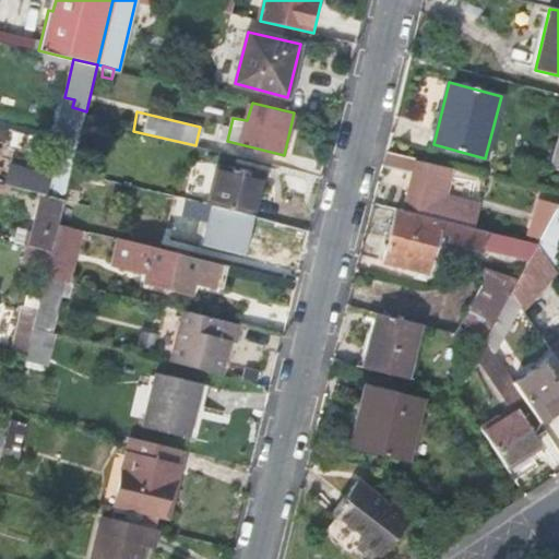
[(39,176),(35,193),(40,194),(64,200),(71,171),(78,146),(48,139),(39,176)]
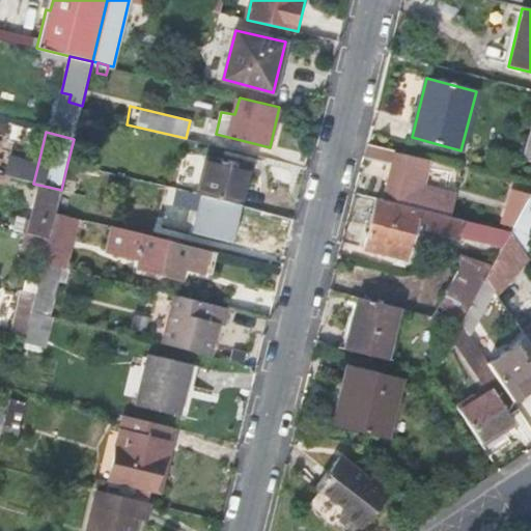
[(390,164),(393,150),(366,143),(364,152),(363,158),(390,164)]
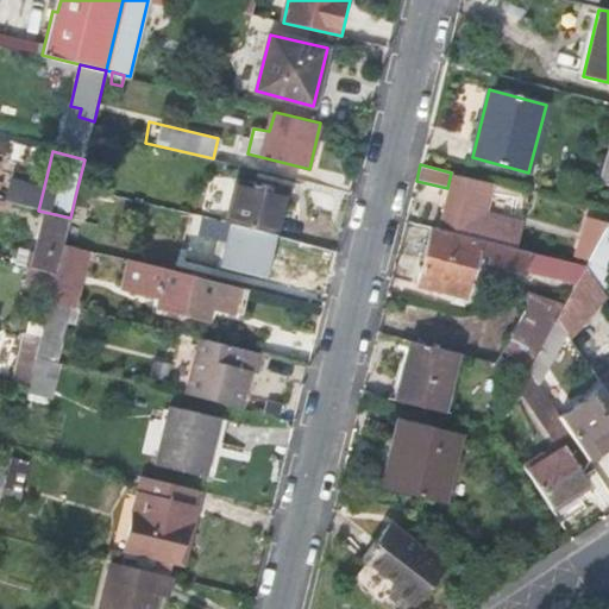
[(483,214),(489,187),(472,183),(472,181),(452,176),(440,230),(513,249),(519,223),(483,214)]
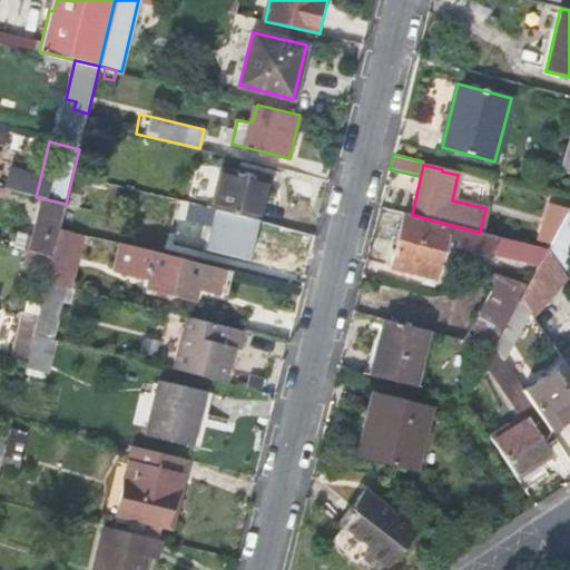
[(0,187),(36,197),(40,179),(0,168),(0,187)]
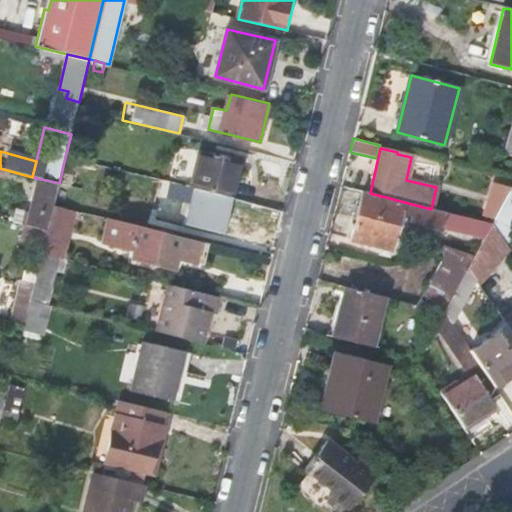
[(196,152),(188,187),(231,198),(240,162),(196,152)]
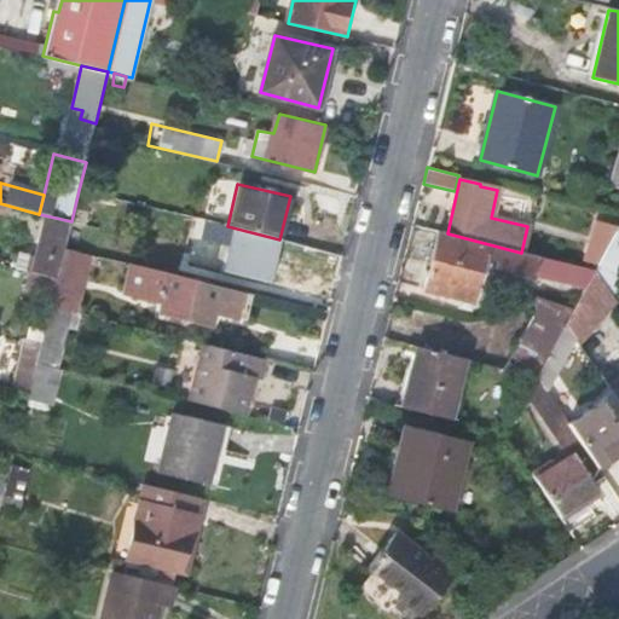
[(85,225),(92,194),(79,190),(71,221),(85,225)]
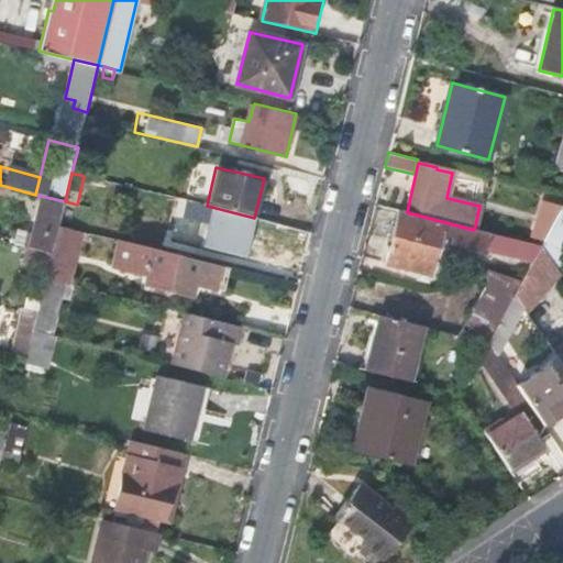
[(32,232),(28,246),(52,252),(59,225),(65,201),(41,196),(32,232)]
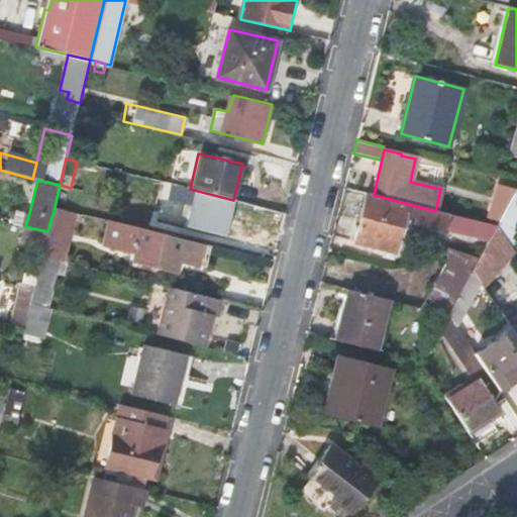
[(71,188),(60,185),(55,207),(78,212),(83,191),(71,188)]
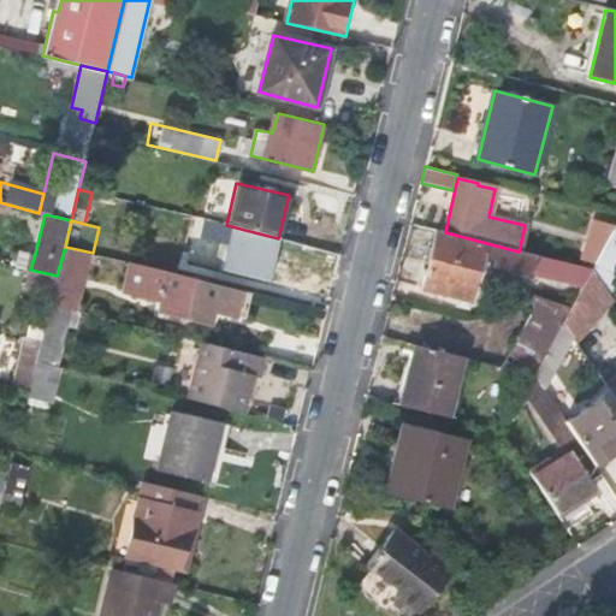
[(268,280),(278,238),(226,225),(211,223),(207,240),(229,244),(223,271),(268,280)]
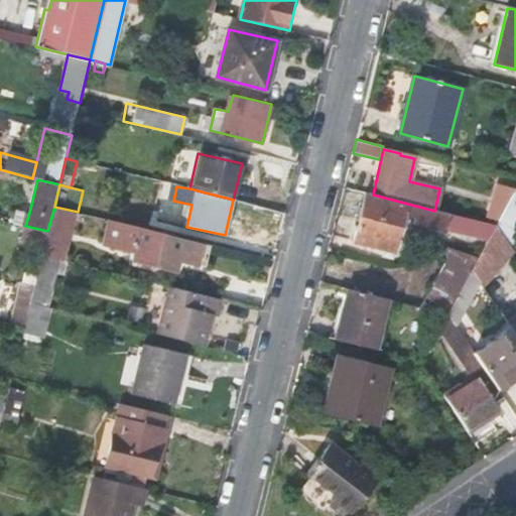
[(506,238),(515,219),(515,190),(497,225),(506,238)]
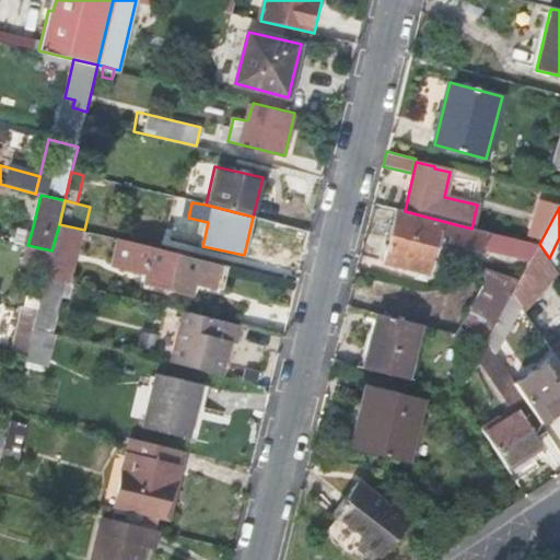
[(482,247),(532,260),(539,246),(471,229),(405,211),(398,210),(385,261),(417,269),(415,278),(427,281),(440,233),(451,236),(450,243),(481,251),(482,247)]
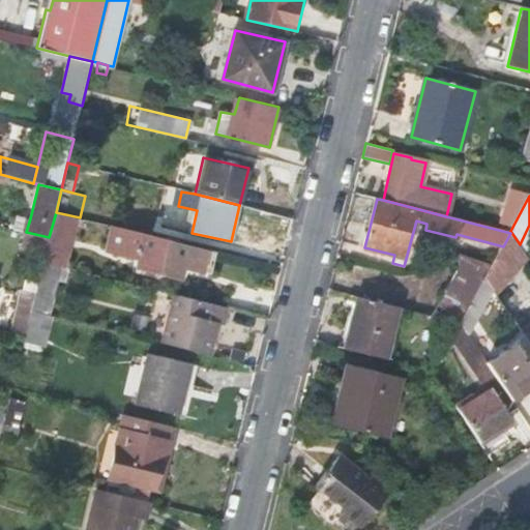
[(67,268),(80,217),(56,212),(49,237),(46,253),(43,262),(61,266),(67,268)]
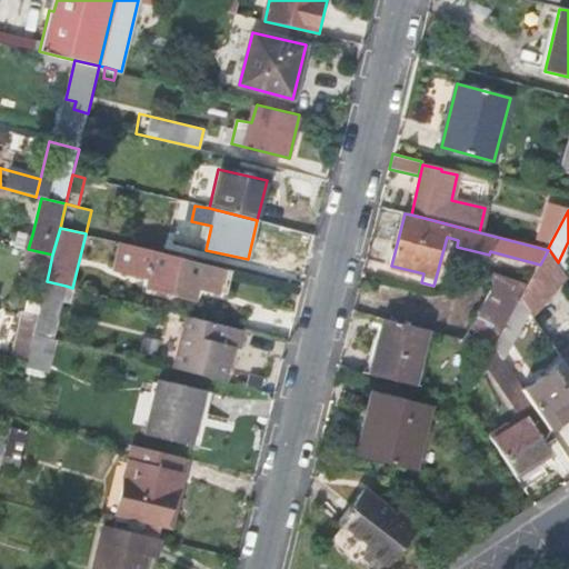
[(17,231),(13,246),(26,249),(28,249),(32,235),(17,231)]
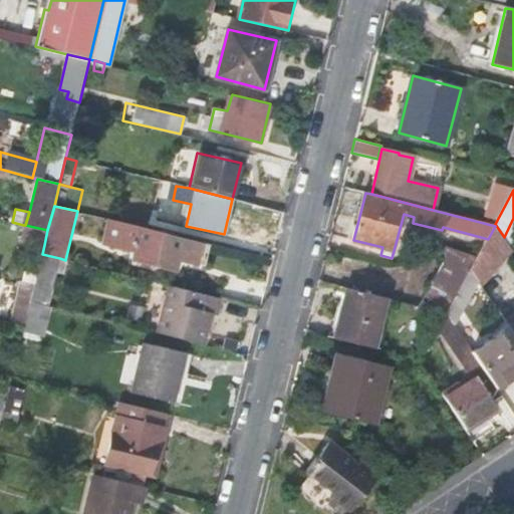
[(178,237),(106,219),(100,243),(133,250),(130,259),(172,269),(174,258),(202,265),(207,244),(183,238),(178,237)]
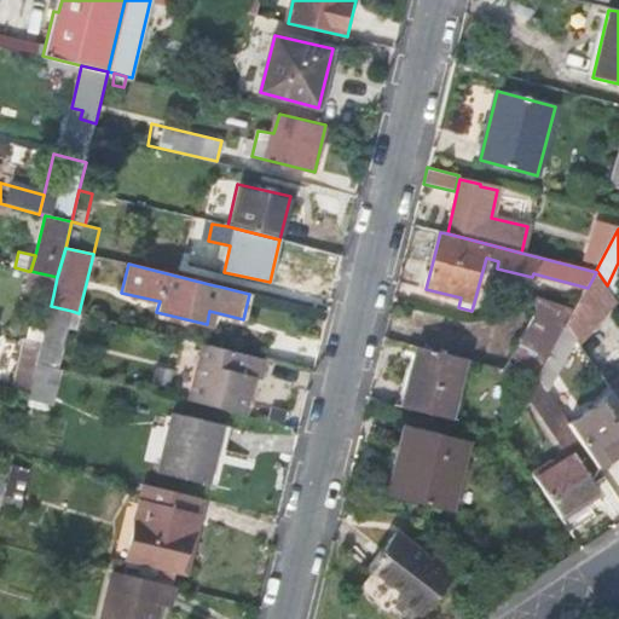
[(590,331),(618,301),(607,285),(596,270),(596,272),(588,288),(573,313),(567,323),(580,342),(590,335),(590,331)]
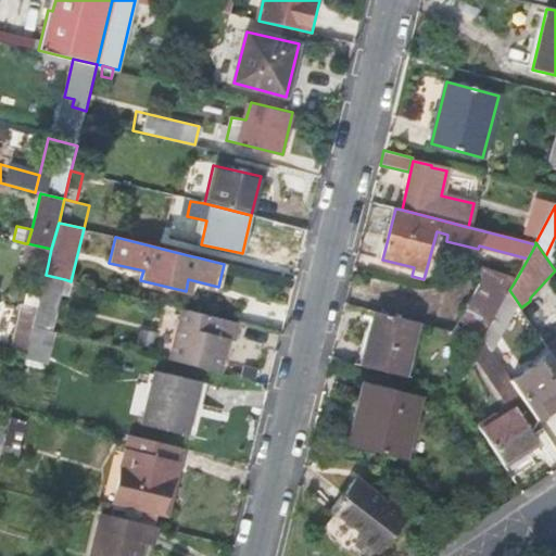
[(25,243),(22,258),(48,265),(51,249),(27,243),(25,243)]
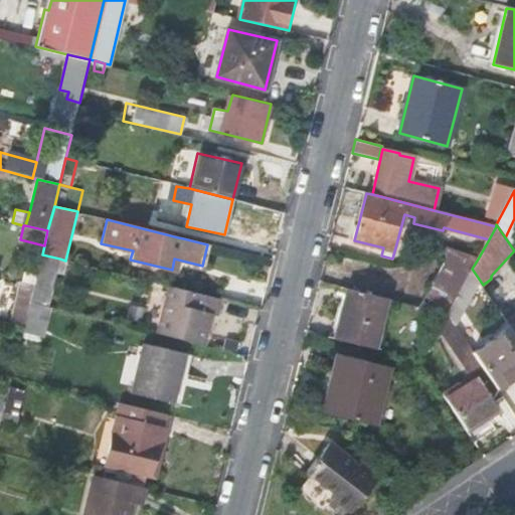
[(472,269),(477,261),(446,247),(440,262),(470,274),(472,269)]
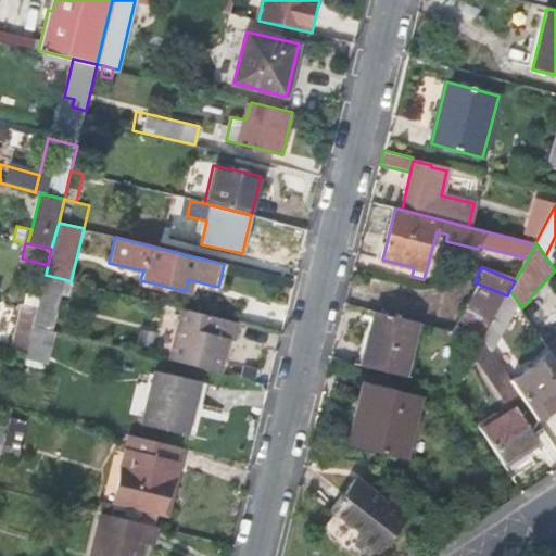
[(51,331),(64,279),(46,275),(37,305),(33,326),(51,331)]
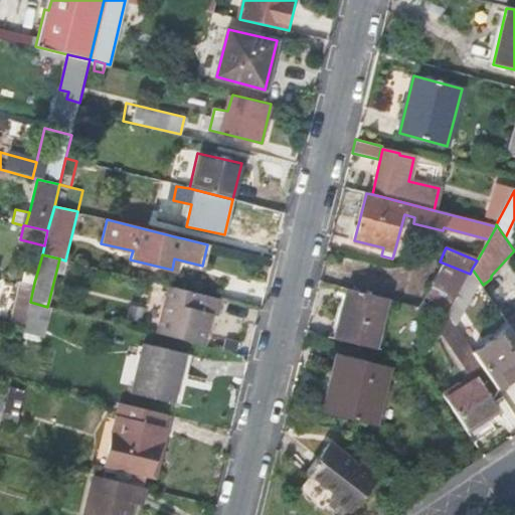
[(470,274),(440,262),(419,305),(448,313),(470,274)]
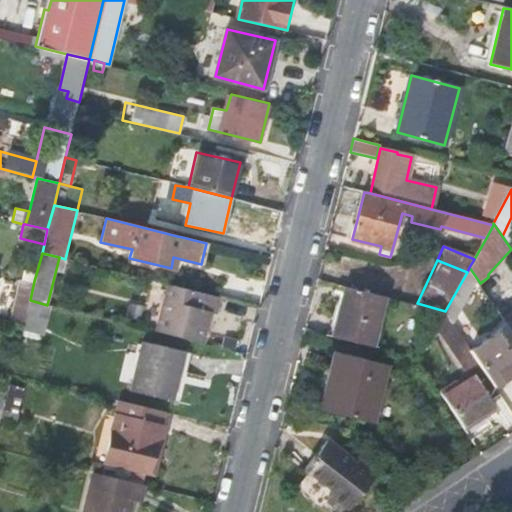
[(456,327),(481,285),(480,283),(469,267),(467,272),(445,311),(456,327)]
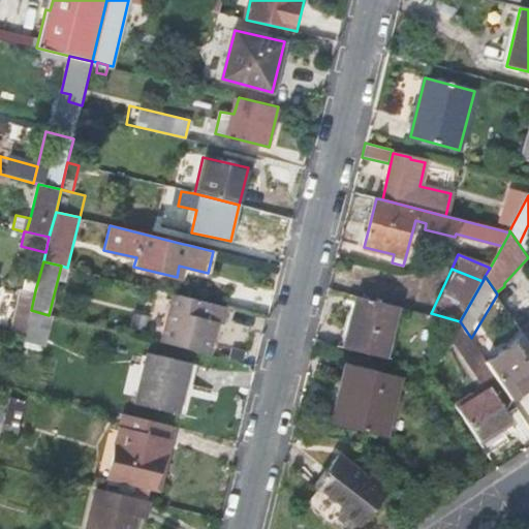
[(31,310),(35,290),(21,287),(10,330),(25,333),(31,310)]
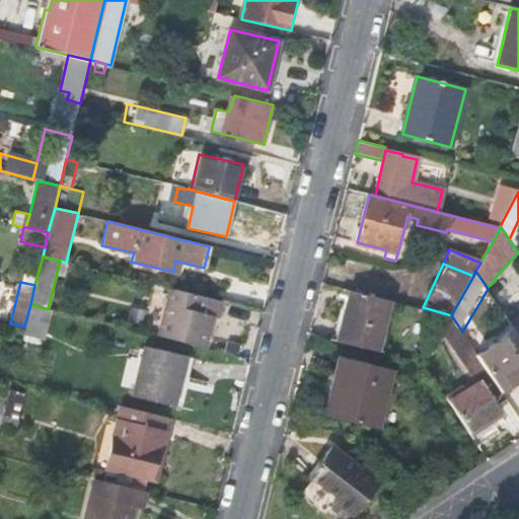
[(219,318),(223,300),(171,288),(159,337),(207,349),(214,317),(219,318)]
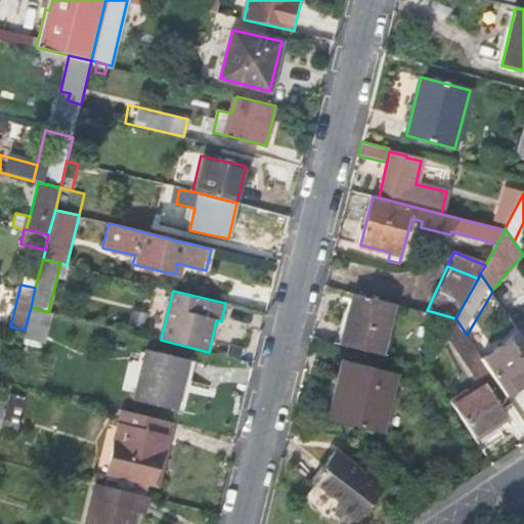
[(354,293),(341,346),(382,356),(395,303),(354,293)]
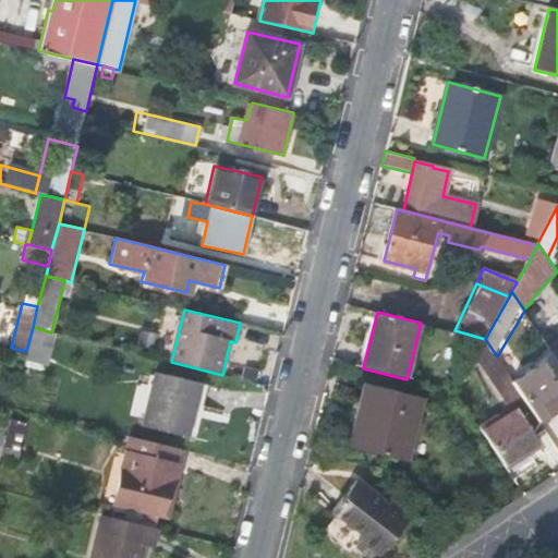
[(47,366),(56,334),(51,332),(33,327),(26,351),(24,361),(47,366)]
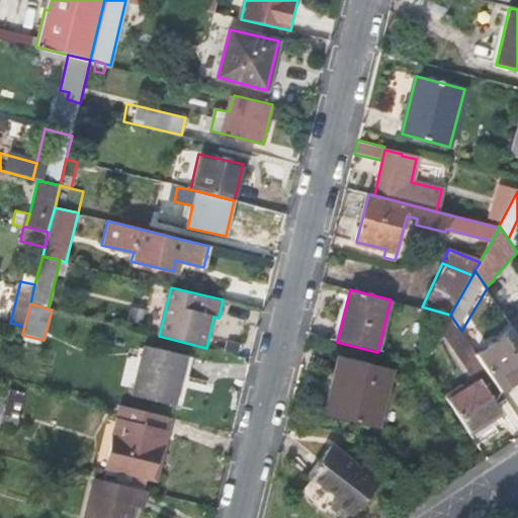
[(495,404),(505,398),(500,391),(478,356),(461,331),(450,315),(441,331),(476,381),(447,400),(470,435),(501,414),(495,404)]
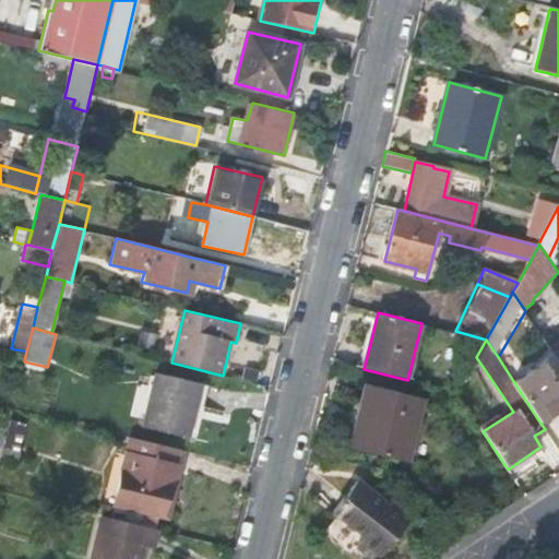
[(558,388),(544,366),(515,384),(539,421),(558,408),(558,388)]
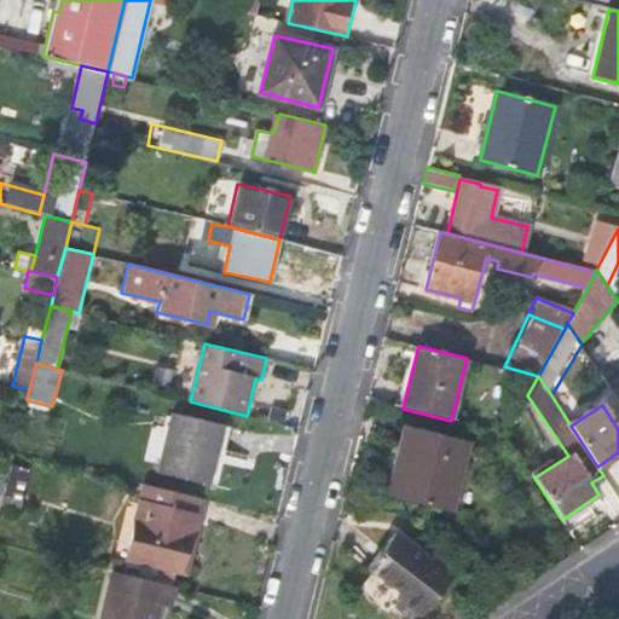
[(223,424),(173,414),(158,474),(207,485),(223,424)]
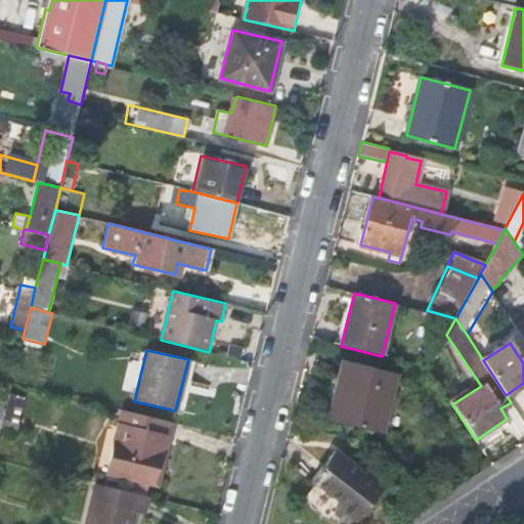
[(334,394),(343,397),(337,422),(383,433),(398,374),(343,361),(334,394)]
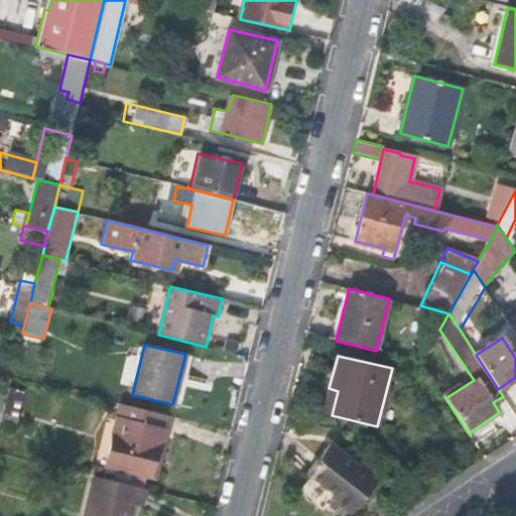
[(0,389),(8,392),(9,388),(11,377),(0,374),(0,389)]
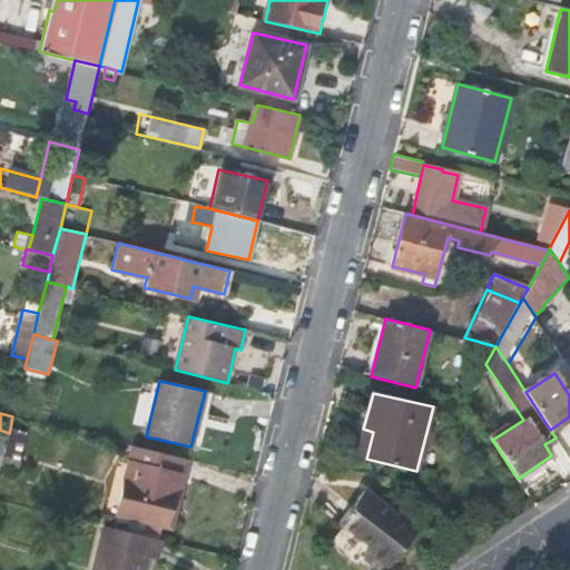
[(27,432),(10,429),(9,433),(3,455),(20,459),(27,432)]
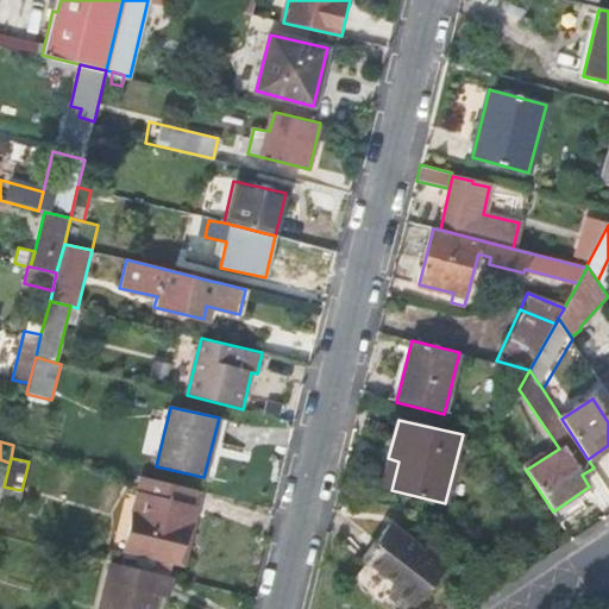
[(192,506),(195,490),(143,477),(124,550),(176,563),(187,526),(193,526),(198,507),(192,506)]
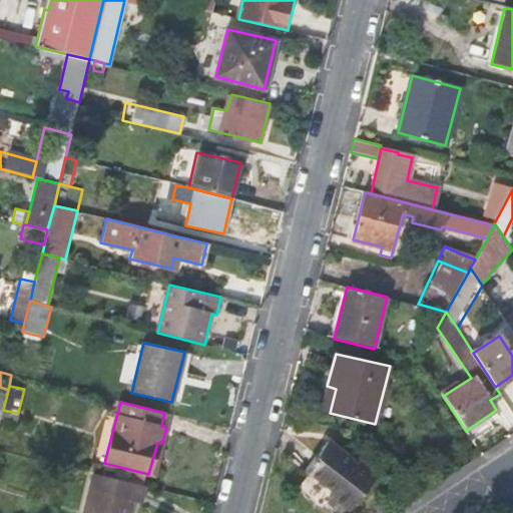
[(349,512),(375,480),(330,444),(306,471),(335,494),(329,503),(341,512),(349,512)]
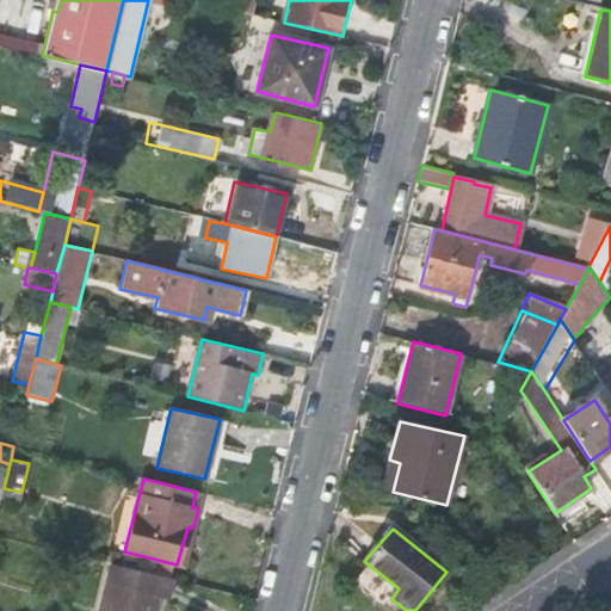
[(168,598),(173,579),(85,557),(80,576),(107,582),(102,610),(155,610),(159,596),(168,598)]
